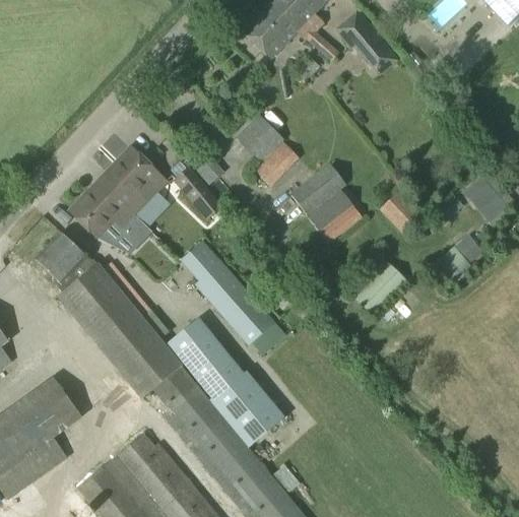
[(259,7),(240,28),(271,57),(284,42),(325,2),(327,0),(269,0),(261,9),(259,7)]
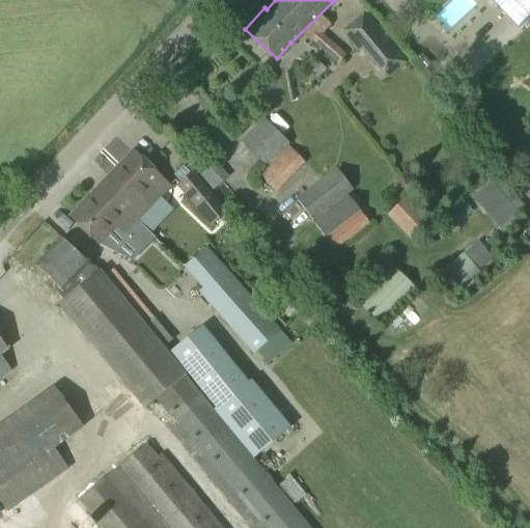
[(496,0),(522,27),(529,19),(529,0),(496,0)]
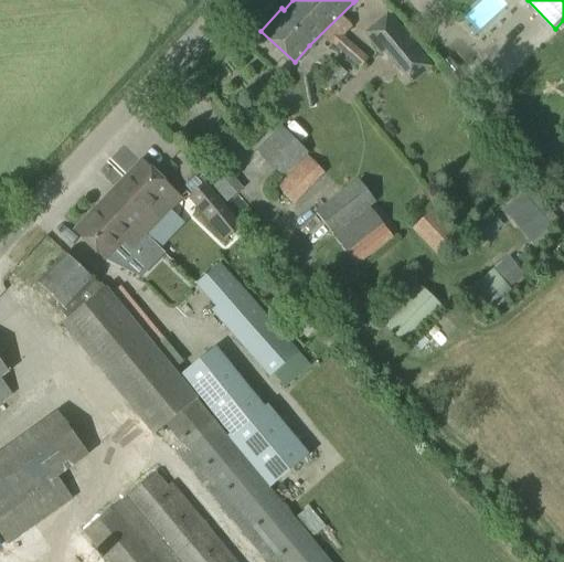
[(434,62),(391,10),(364,31),(382,53),(387,48),(413,80),(434,62)]
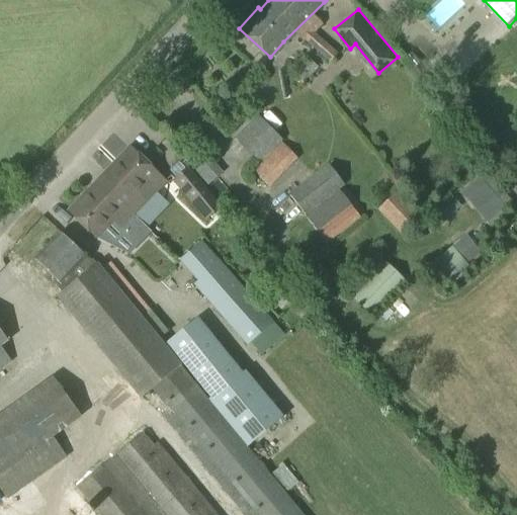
[(297,32),(330,62),(338,53),(315,31),(324,22),(314,14),(297,32)]
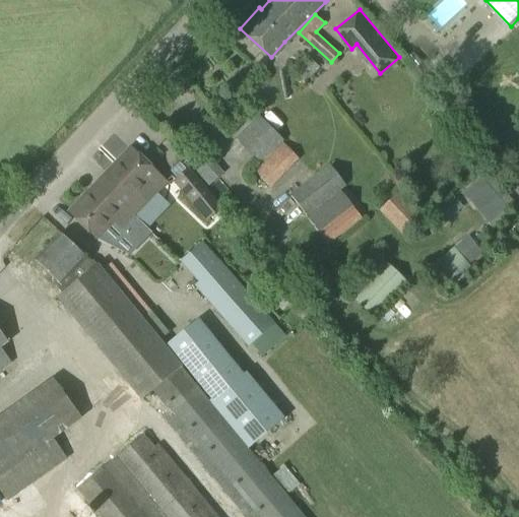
[(310,57),(300,68),(303,70),(300,74),(306,79),(310,74),(312,76),(321,66),(310,57)]
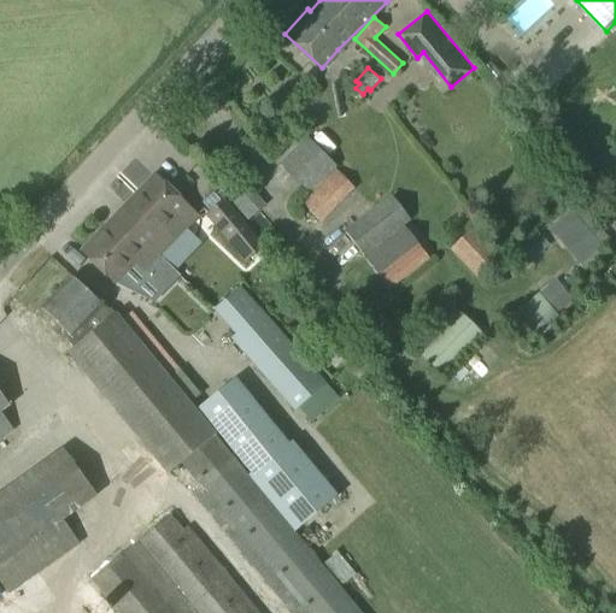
[(316,130),(324,151),(345,143),(336,122),(316,130)]
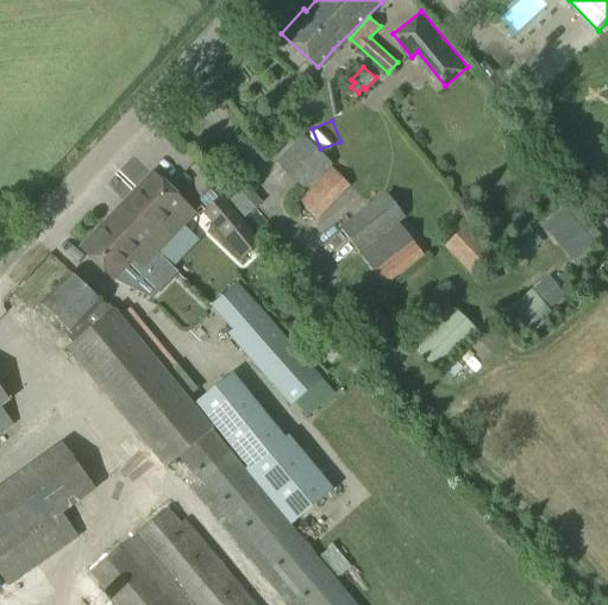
[(351,183),(304,134),(277,161),(306,190),(299,197),(317,216),(351,183)]
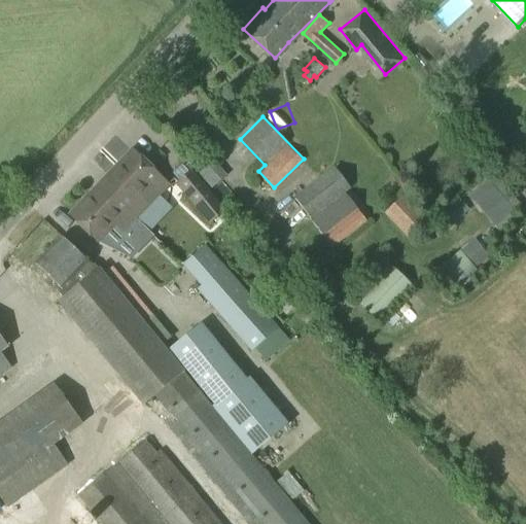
[(133,147),(108,173),(136,200),(128,209),(137,218),(170,183),(161,175),(147,162),(133,147)]
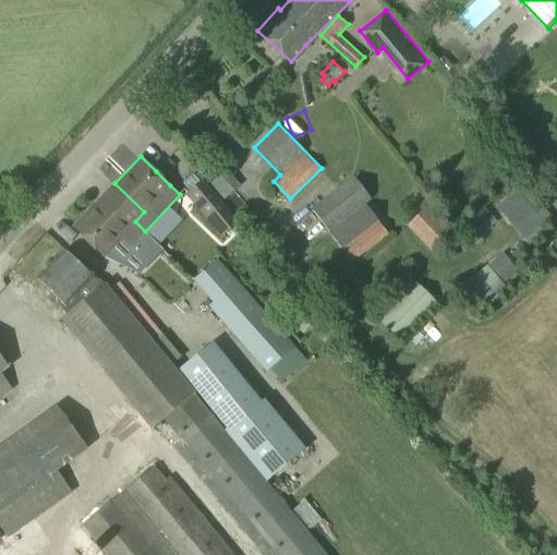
[(228,168),(210,180),(223,197),(240,184),(228,168)]
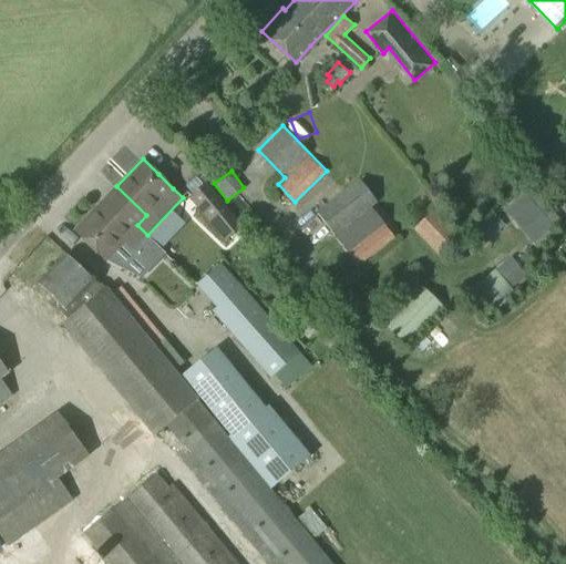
[(318,209),(336,233),(352,254),(359,248),(367,257),(390,239),(382,229),(367,209),(379,201),(361,176),(343,190),(318,209)]
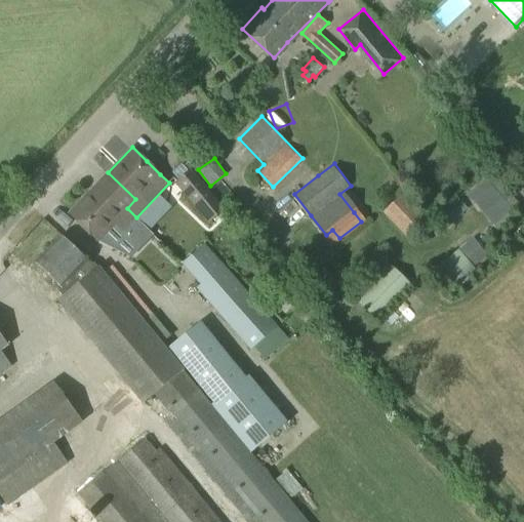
[(224,207),(191,168),(176,179),(210,218),(224,207)]
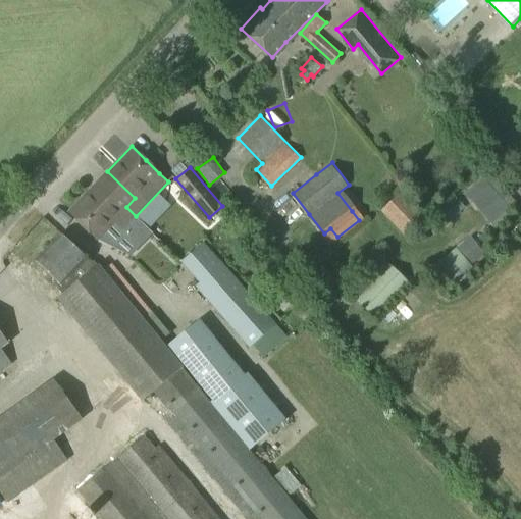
[(107,171),(69,210),(98,238),(115,219),(141,244),(152,230),(148,227),(139,218),(136,216),(126,207),(135,198),(107,171)]
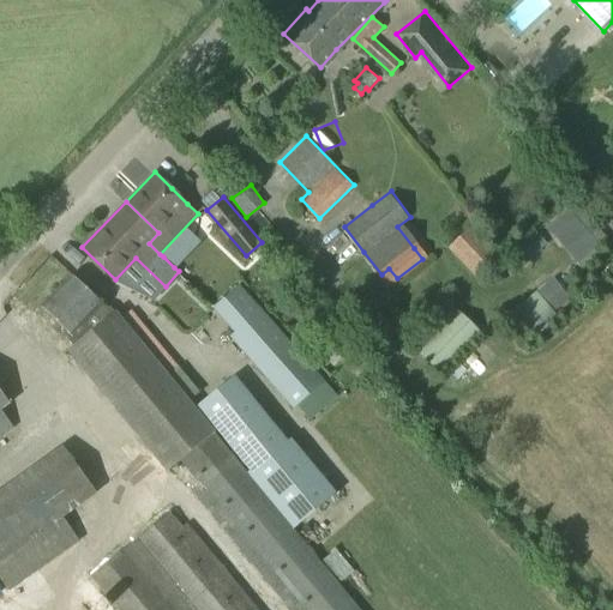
[(582,264),(605,242),(569,204),(546,224),(582,264)]
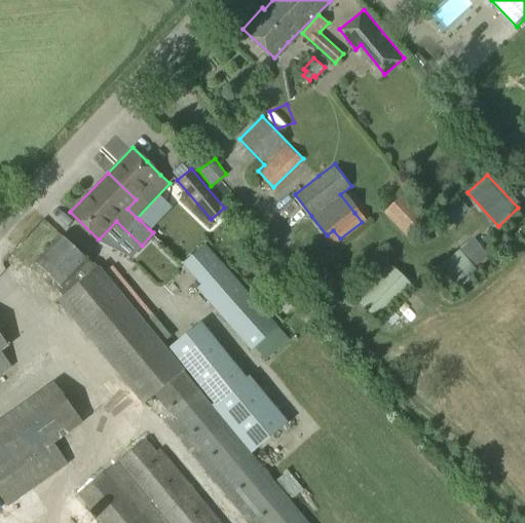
[(405,192),(384,210),(402,229),(422,211),(405,192)]
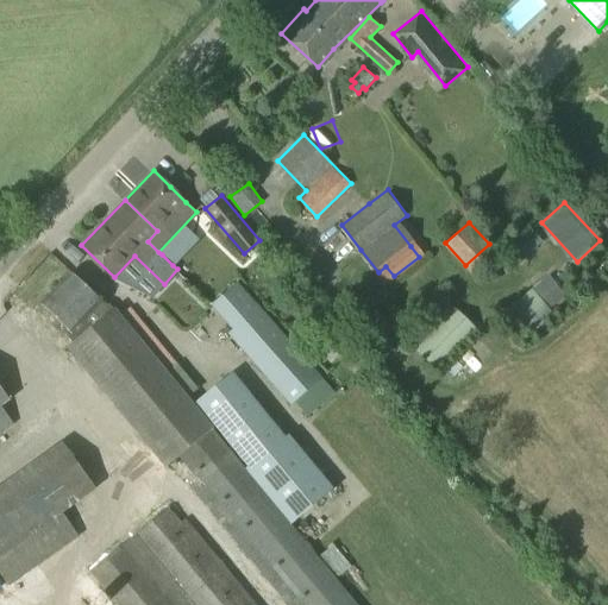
[(515,263),(543,238),(532,226),(503,251),(515,263)]
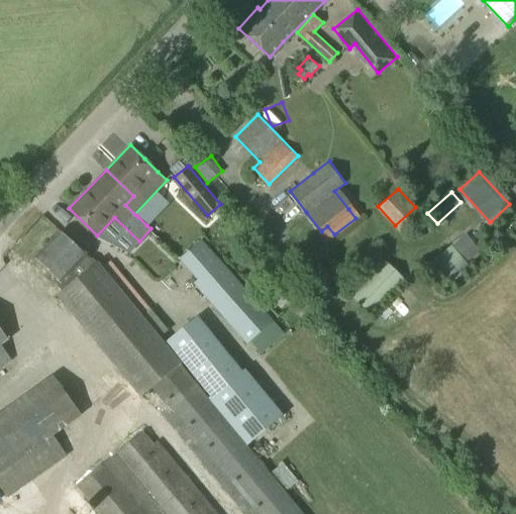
[(59,287),(61,290),(56,294),(139,397),(151,387),(245,501),(237,507),(243,513),(255,513),(256,513),(304,513),(209,399),(180,364),(98,261),(87,258),(89,255),(76,243),(61,229),(34,257),(48,271),(63,283),(59,287)]
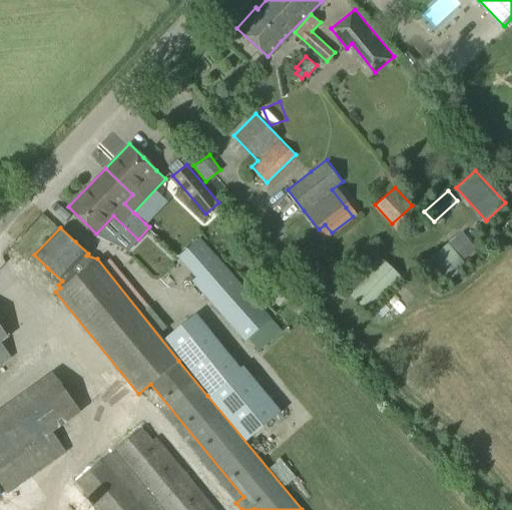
[(448,241),(424,263),(442,285),(467,264),(448,241)]
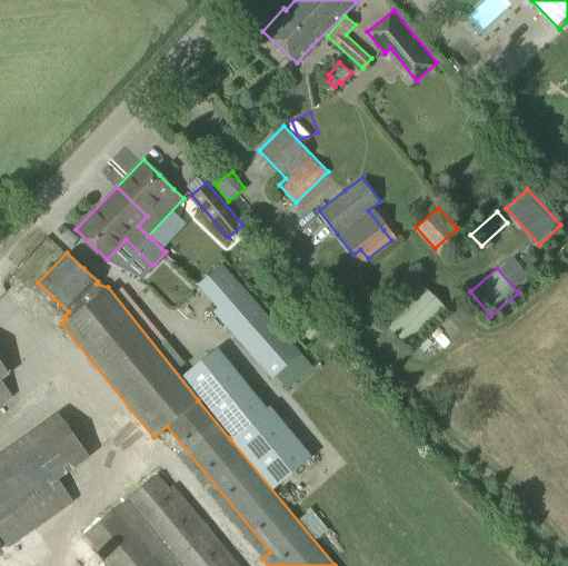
[(218,310),(271,375),(276,371),(300,351),(246,286),(218,310)]
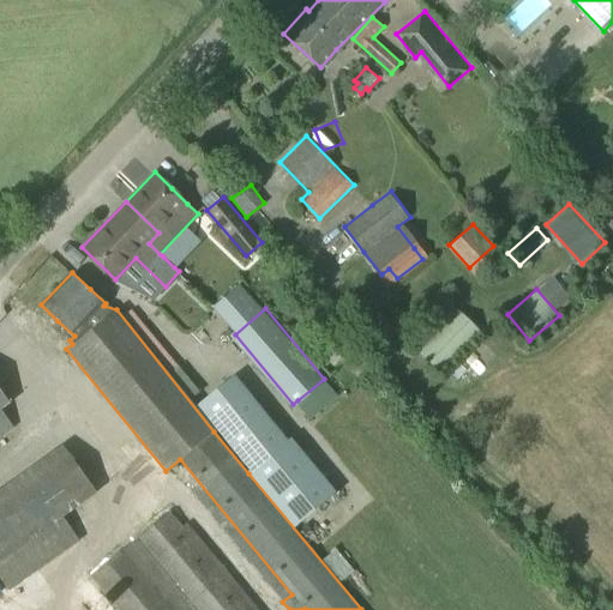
[(460,310),(421,351),(445,374),(484,333),(460,310)]
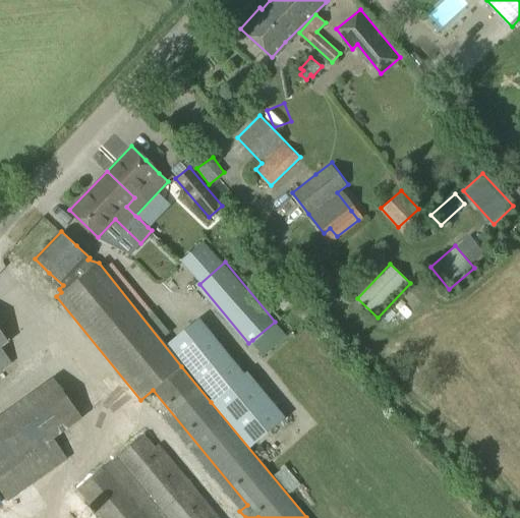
[(242,371),(199,318),(170,341),(215,398),(242,371)]
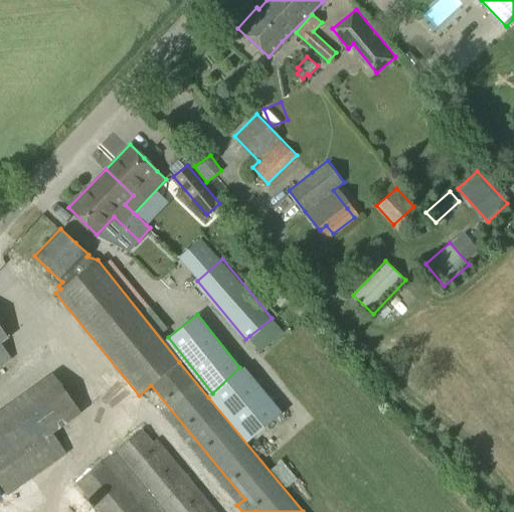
[(5,339),(0,332),(0,366),(2,365),(13,358),(1,342),(5,339)]
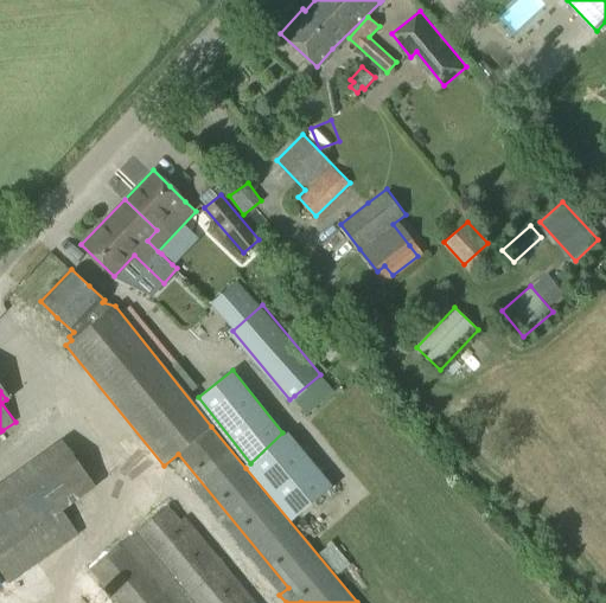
[(0,486),(0,570),(6,578),(75,533),(57,505),(89,483),(64,444),(0,486)]
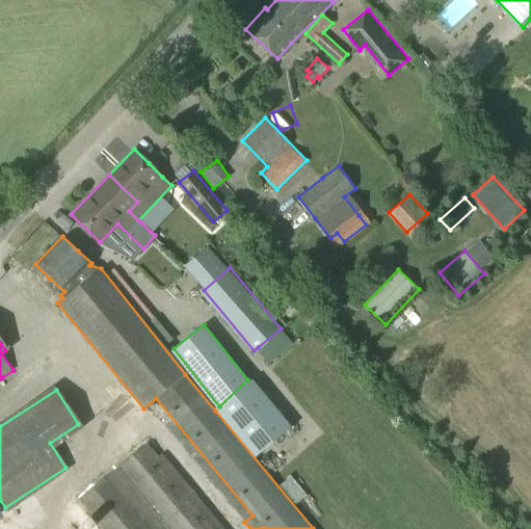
[(104,528),(216,528),(147,444),(120,467),(107,477),(80,500),(104,528)]
